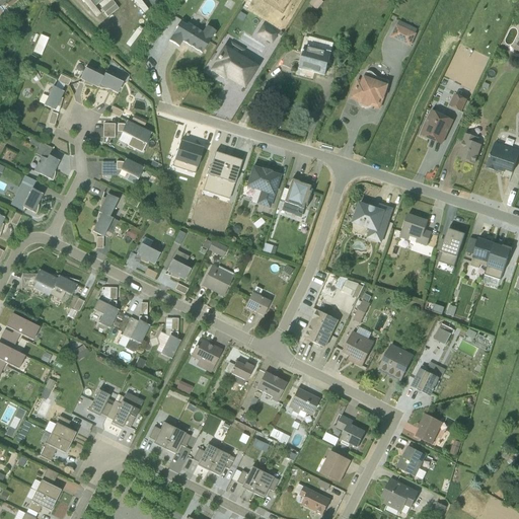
[(24,0),(11,0),(6,4),(11,11),(24,0)]
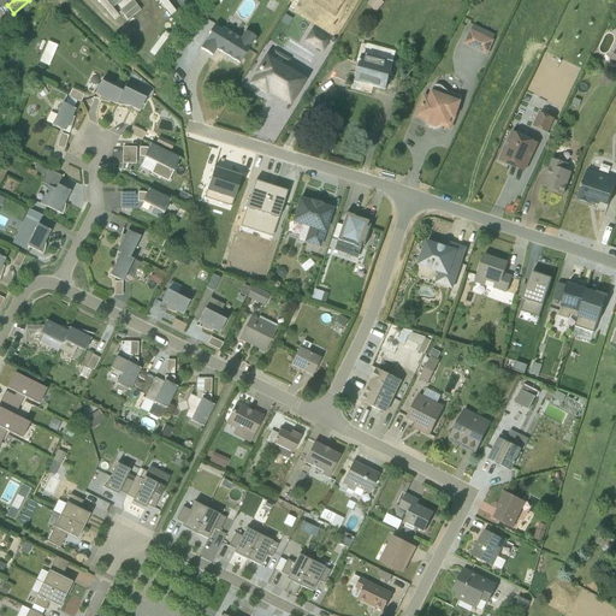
[(472,31),(465,46),(487,58),(495,42),(493,42),(496,36),(475,27),(473,31),(472,31)]
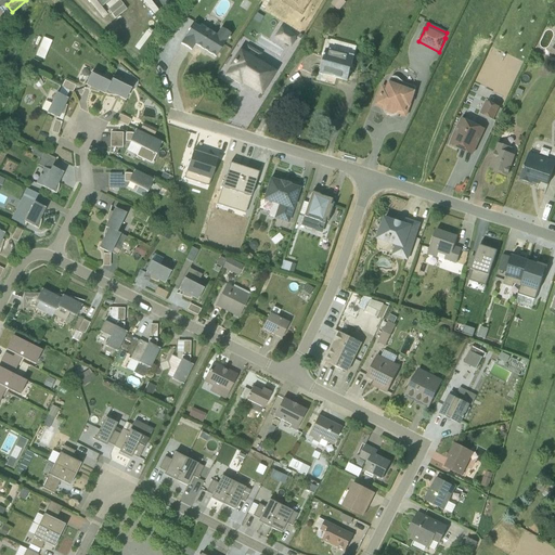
[(193,25),(180,43),(191,51),(194,44),(215,57),(229,34),(220,28),(216,36),(199,26),(198,27),(193,25)]
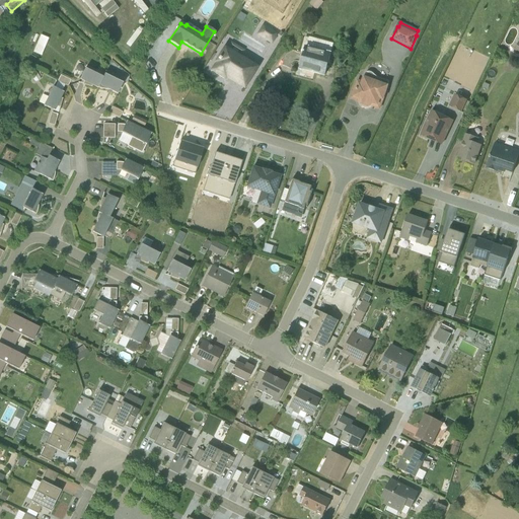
[(48,39),(40,35),(32,53),(41,56),(48,39)]
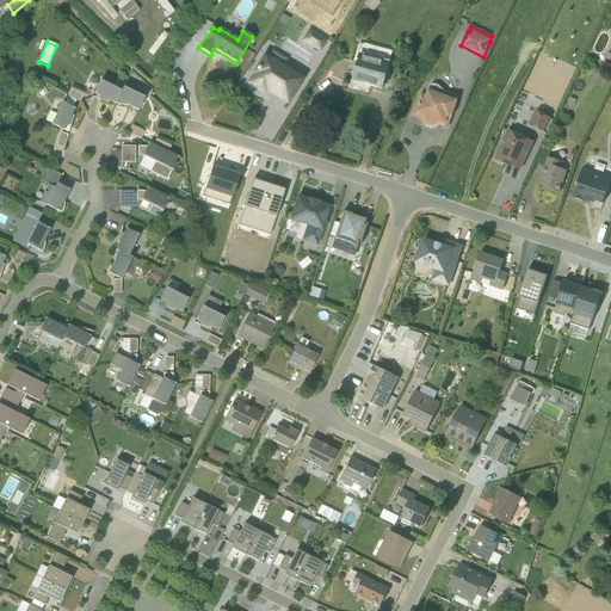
[(358,44),(346,88),(368,94),(370,87),(383,91),(393,53),(392,51),(364,44),(363,45),(358,44)]
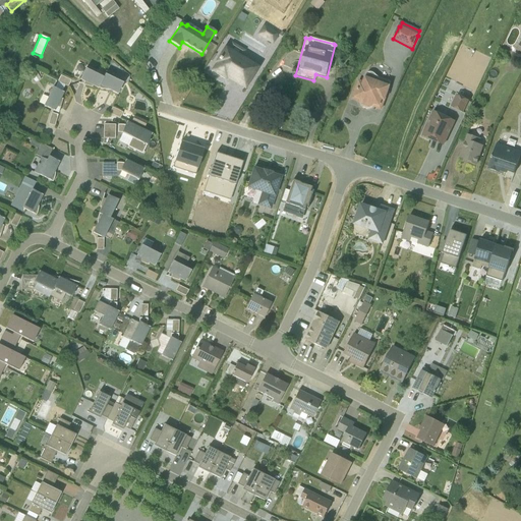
[(84,69),(79,79),(83,81),(83,84),(91,88),(92,85),(98,89),(103,78),(84,69)]
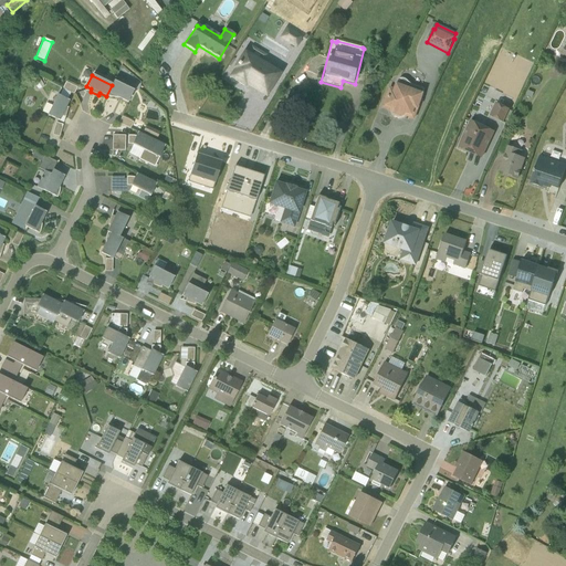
[(389,87),(381,108),(391,113),(392,115),(395,117),(397,118),(400,118),(404,117),(413,121),(423,96),(425,90),(410,83),(404,79),(400,79),(398,81),(397,83),(394,90),(389,87)]
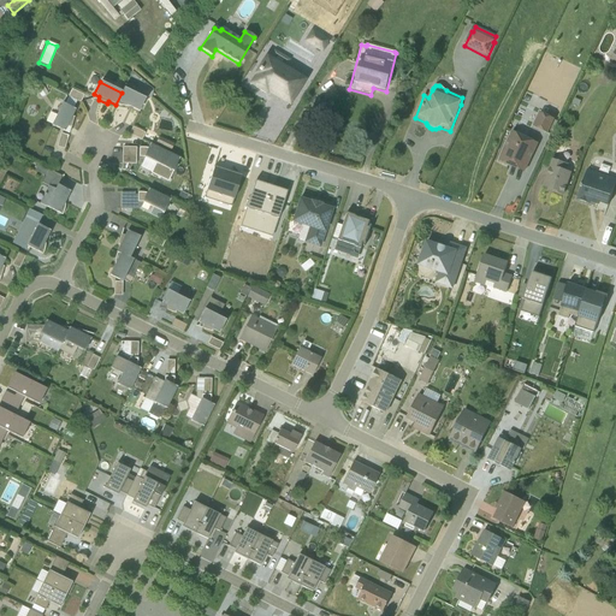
[(43,87),(36,90),(41,98),(48,94),(43,87)]
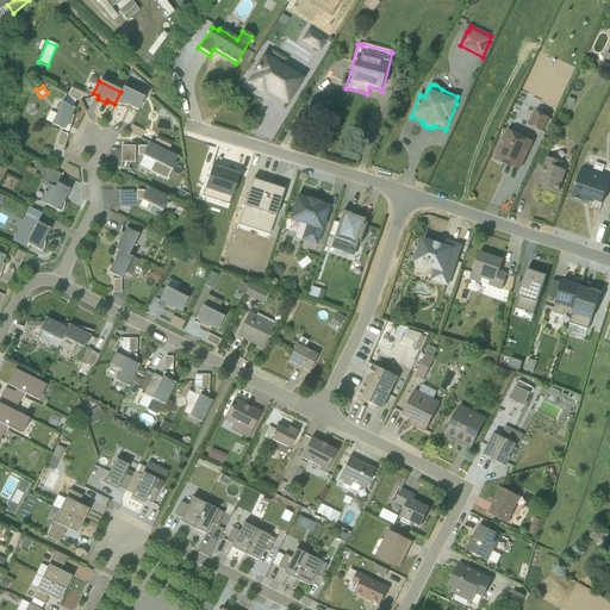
[(137,111),(143,98),(122,87),(114,104),(122,105),(126,105),(137,111)]
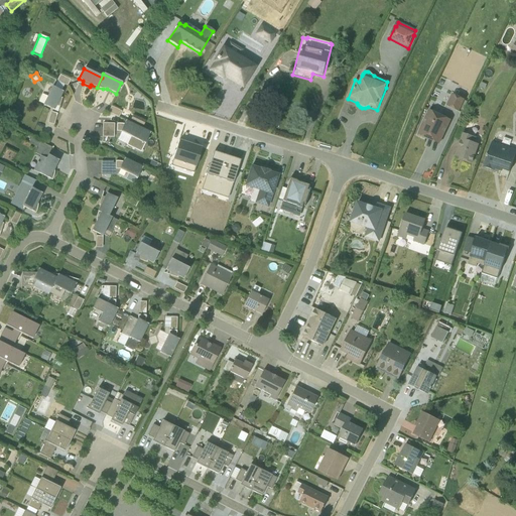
[(70,80),(59,75),(56,81),(65,85),(67,86),(70,80)]
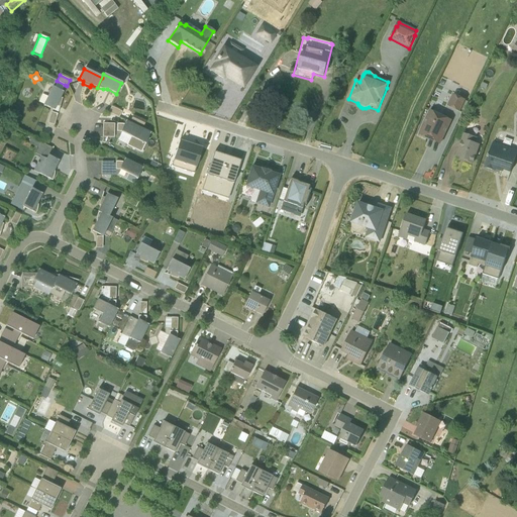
[(42,106),(54,110),(58,112),(59,107),(62,98),(61,98),(63,92),(61,92),(65,85),(57,81),(54,88),(52,87),(42,106)]
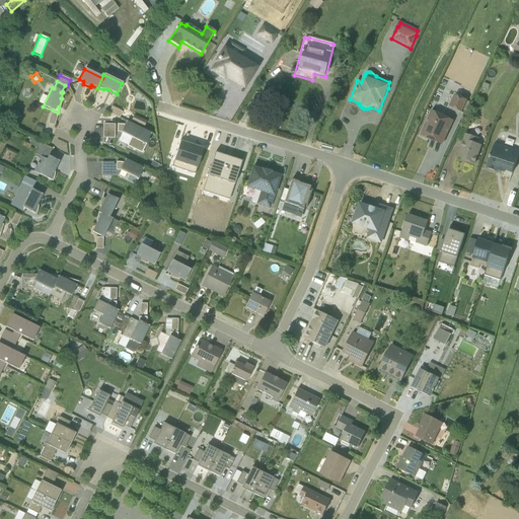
[(455,95),(449,108),(462,115),(468,101),(455,95)]
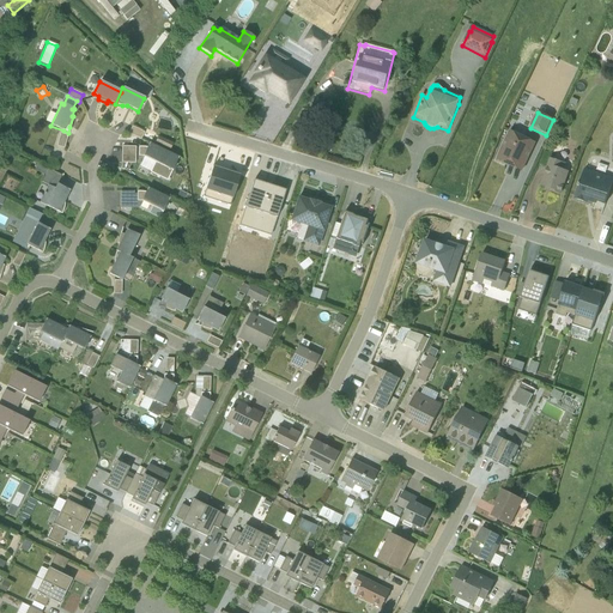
[(132,127),(128,133),(140,139),(144,132),(132,127)]
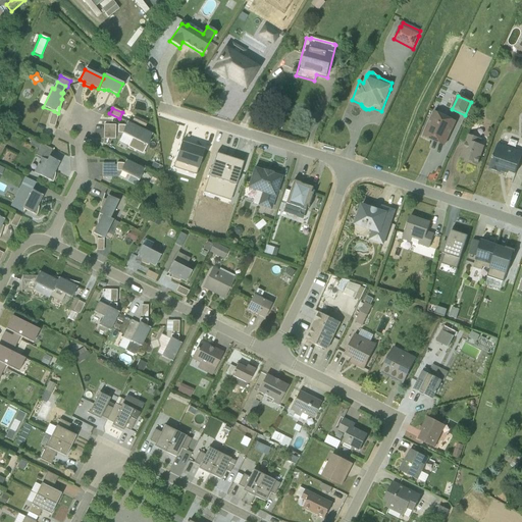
[(457,123),(434,112),(423,138),(446,148),(457,123)]
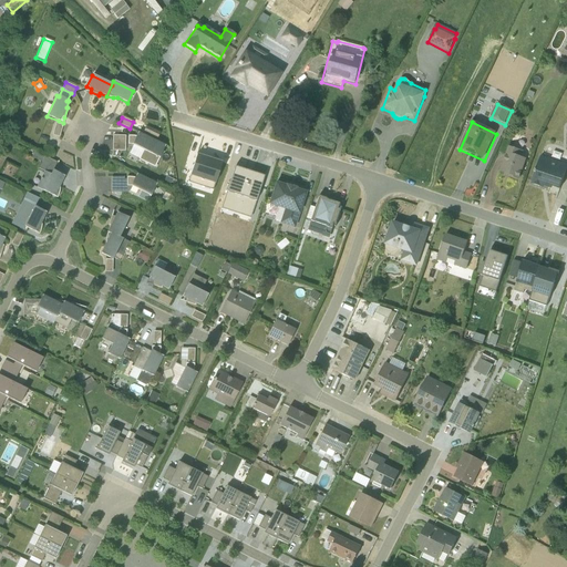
[(62,125),(55,123),(52,135),(59,137),(62,125)]
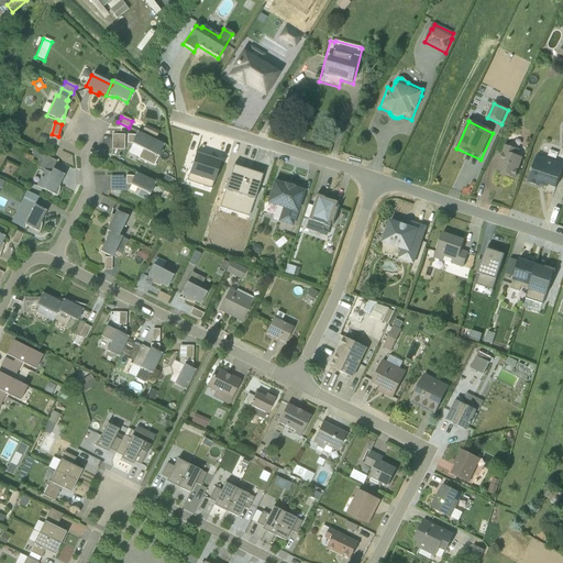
[(145,125),(142,132),(156,139),(158,132),(145,125)]
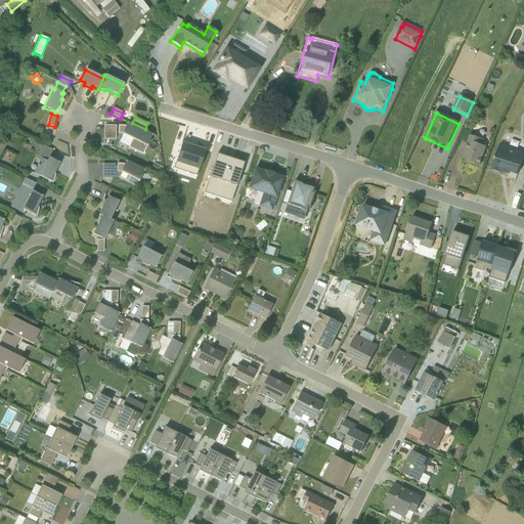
[(125,126),(118,126),(118,133),(122,134),(123,134),(119,142),(128,147),(142,155),(153,135),(127,123),(125,126)]
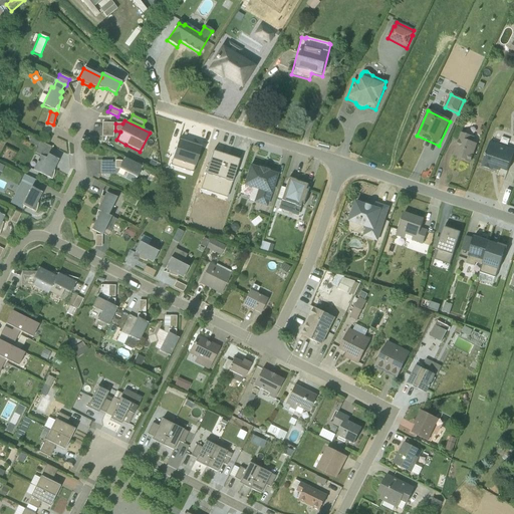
[(101,122),(101,137),(112,137),(113,123),(101,122)]
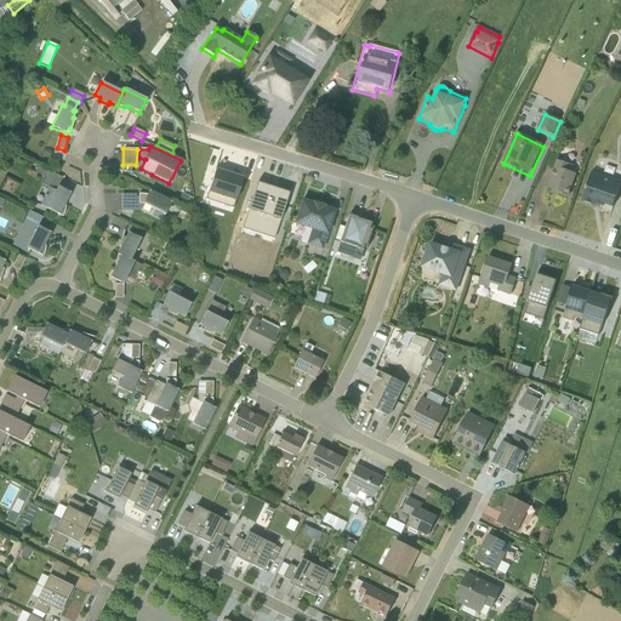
[(5,164),(13,160),(11,154),(3,158),(5,164)]
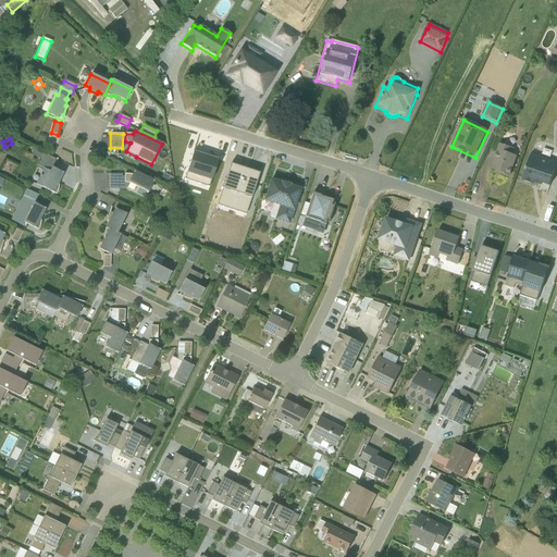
[(492,170),(496,172),(496,173),(510,178),(518,158),(514,157),(515,151),(499,145),(492,170)]
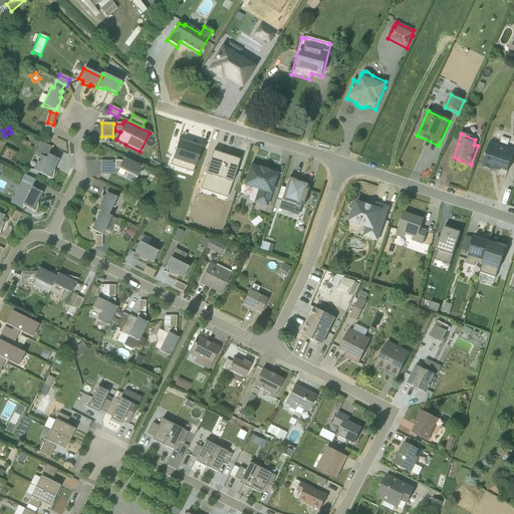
[(51,148),(40,142),(31,138),(28,144),(37,148),(35,154),(39,156),(33,170),(52,180),(54,168),(58,160),(47,155),(51,148)]
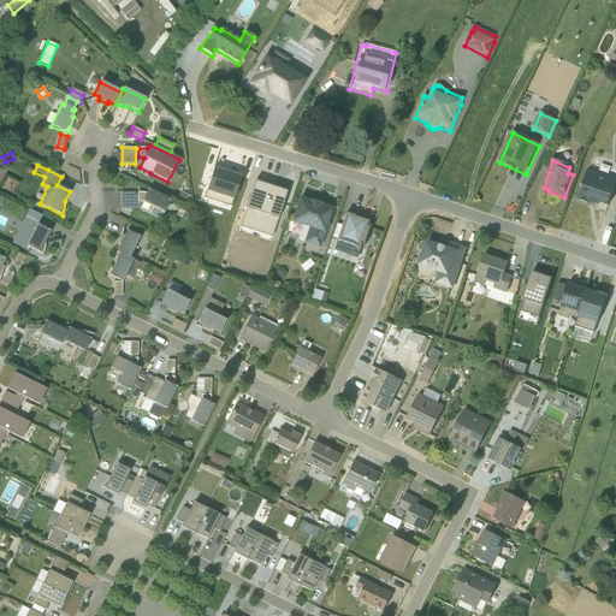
[(615,181),(588,172),(578,202),(596,208),(597,206),(598,207),(599,205),(608,207),(615,184),(615,181)]
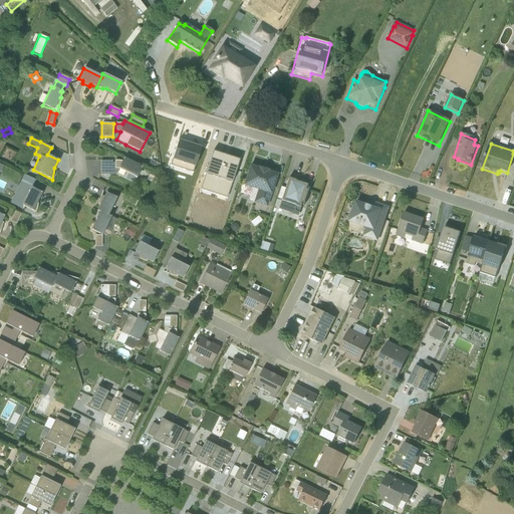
[(100,161),(100,175),(115,175),(118,169),(124,172),(127,174),(124,179),(134,184),(137,178),(142,167),(123,158),(121,161),(114,161),(114,163),(111,163),(111,161),(100,161)]
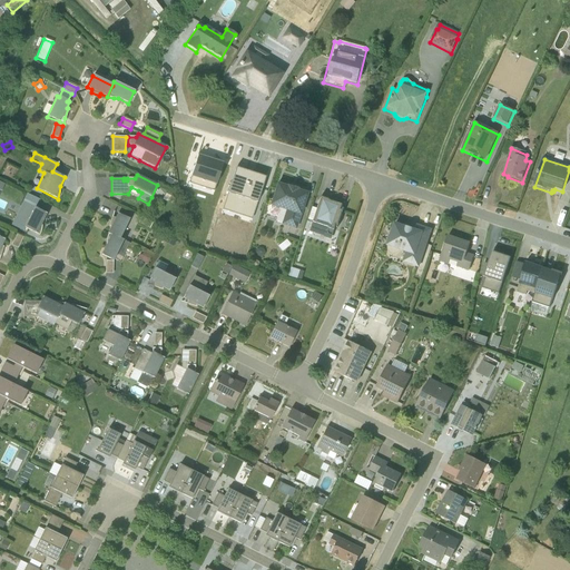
[(283,226),(295,229),(306,194),(296,190),(296,189),(287,186),(287,187),(277,185),(269,207),(276,209),(279,209),(285,212),(281,225),(283,226)]
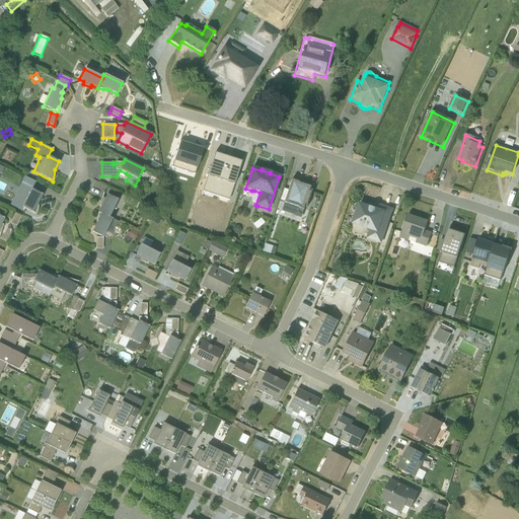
[(35,181),(24,176),(10,205),(21,211),(22,208),(35,215),(36,212),(38,209),(38,206),(38,201),(40,200),(43,195),(31,190),(35,181)]
